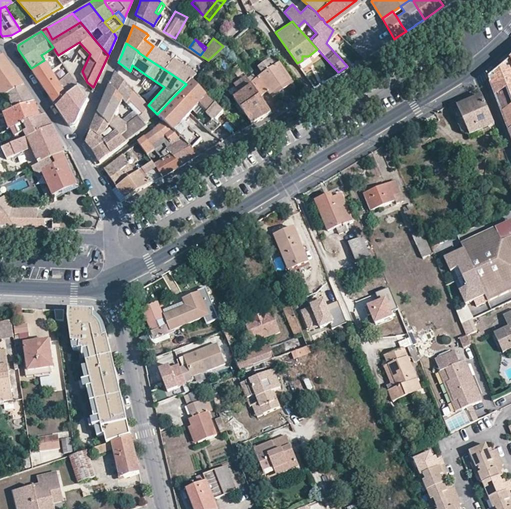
[(153,46),(145,57),(173,75),(186,84),(191,78),(195,75),(195,74),(172,57),(171,58),(153,46)]
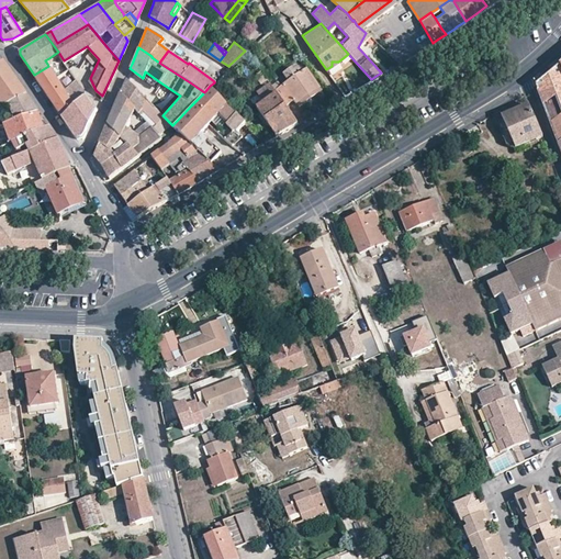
[(0,101),(2,104),(7,101),(25,92),(9,69),(2,59),(0,60),(0,101)]
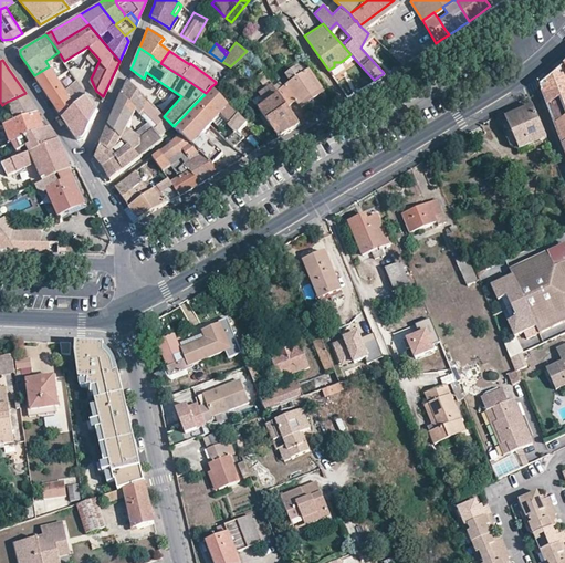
[(270,82),(276,89),(282,85),(264,60),(259,64),(262,70),(270,82)]
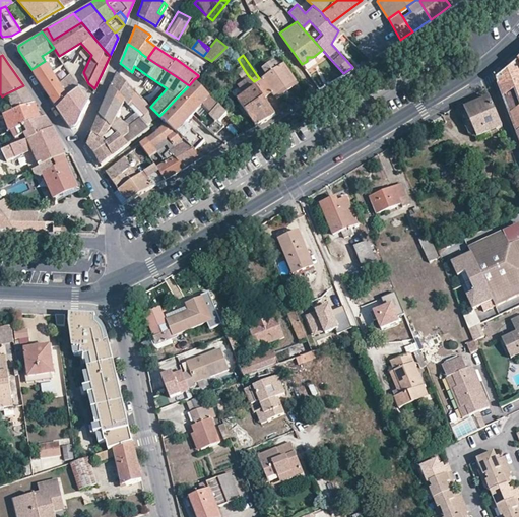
[(495,76),(516,130),(518,127),(518,62),(517,58),(504,69),(495,76)]
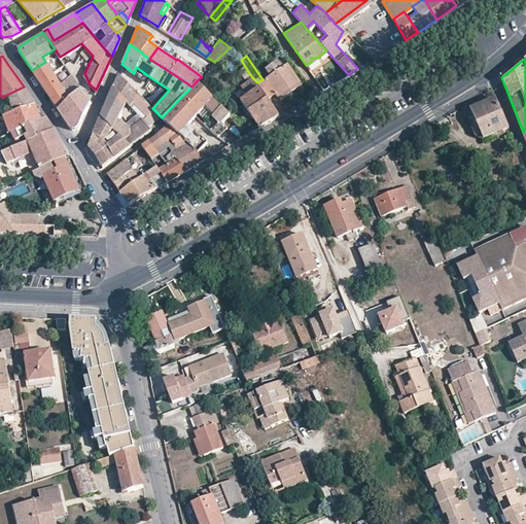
[(257,82),(266,97),(274,92),(279,97),(301,82),(286,62),(282,65),(278,61),(274,63),(273,61),(265,67),(270,74),(263,79),(257,82)]
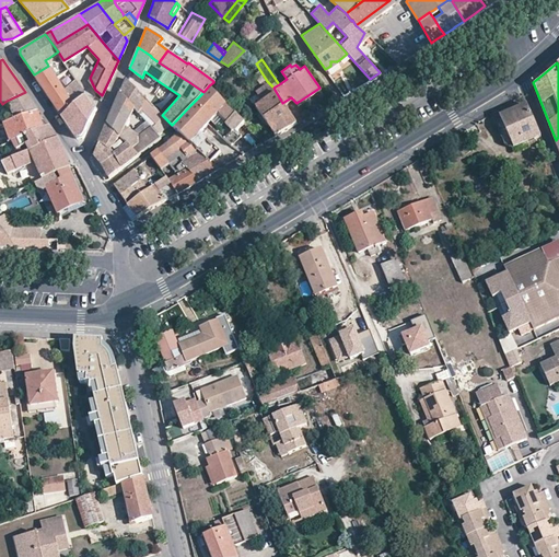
[(46,92),(60,115),(73,103),(62,88),(55,76),(48,66),(34,74),(46,92)]
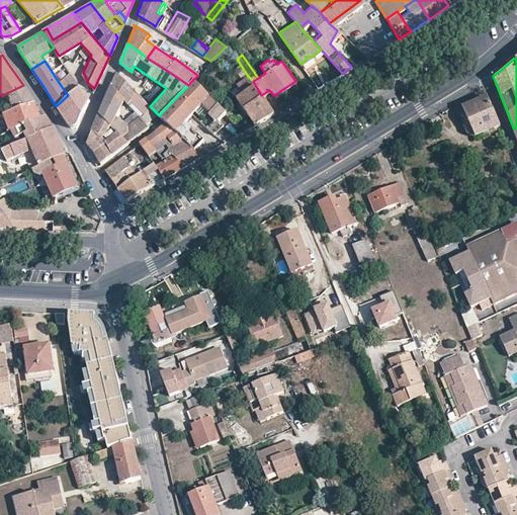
[(115,71),(126,81),(128,78),(130,76),(132,72),(119,63),(115,71)]
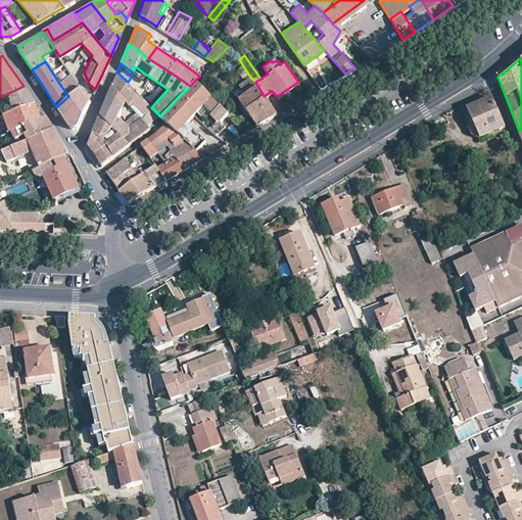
[(232,81),(235,86),(244,80),(249,76),(242,64),(236,69),(240,75),(232,81)]
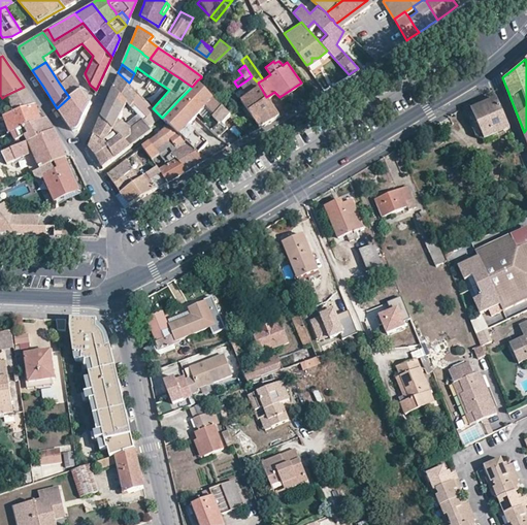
[(126,100),(131,106),(134,102),(146,115),(153,108),(137,93),(138,92),(129,83),(118,72),(114,80),(112,86),(126,100)]
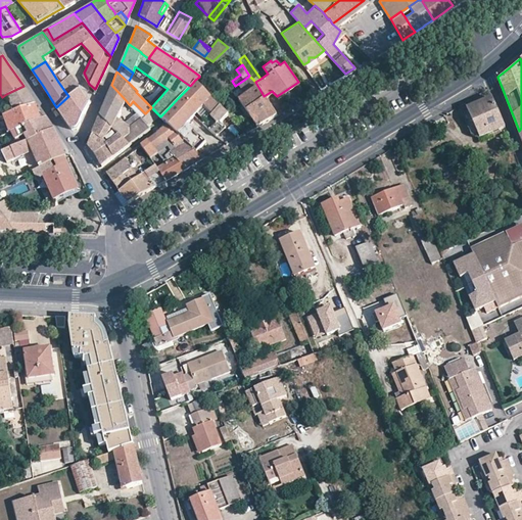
[(58,82),(68,96),(80,86),(70,73),(58,82)]
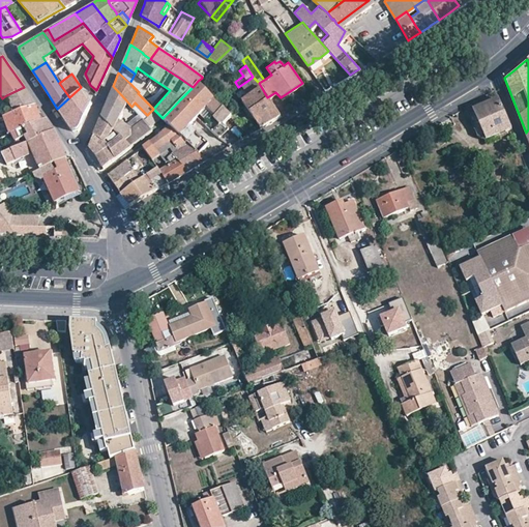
[(234,90),(259,126),(263,124),(280,115),(267,97),(259,83),(253,77),(247,81),(238,87),(234,90)]
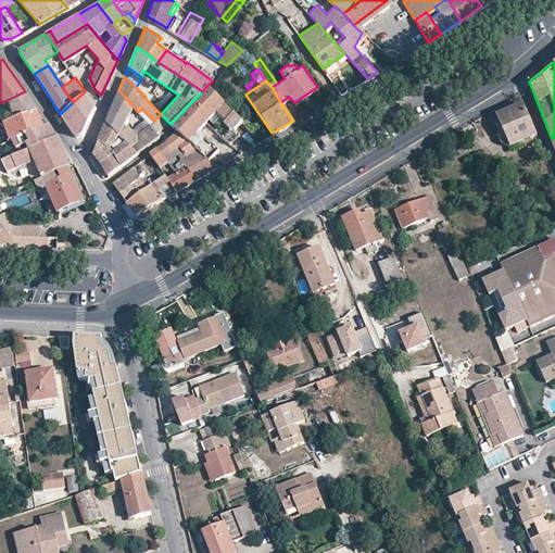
[(189,104),(205,121),(216,110),(226,118),(223,121),(230,127),(234,128),(241,120),(232,111),(207,85),(202,91),(189,104)]
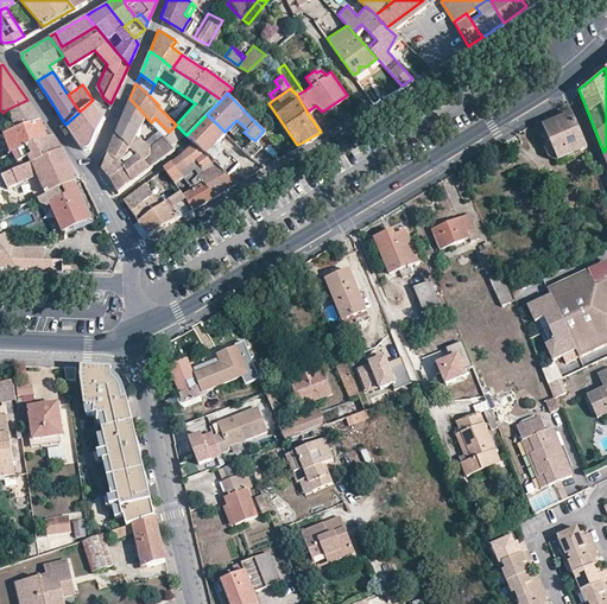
[(144,163),(149,166),(174,147),(170,144),(171,142),(163,134),(150,145),(144,141),(134,135),(145,115),(130,99),(121,116),(115,133),(127,145),(130,146),(131,148),(133,151),(136,153),(138,156),(141,159),(144,163)]
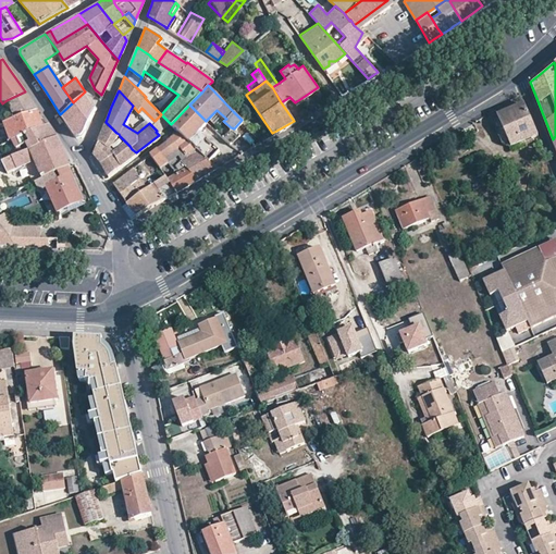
[(7,100),(14,117),(36,108),(31,99),(25,91),(7,100)]
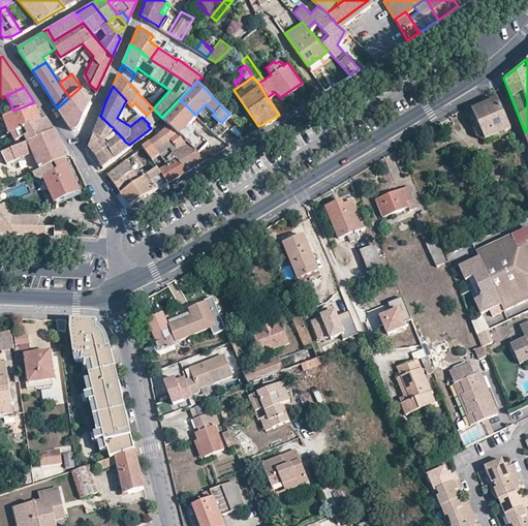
[(57,109),(69,125),(69,126),(70,127),(71,128),(73,128),(75,128),(76,127),(78,125),(84,113),(90,101),(81,87),(69,97),(57,109)]
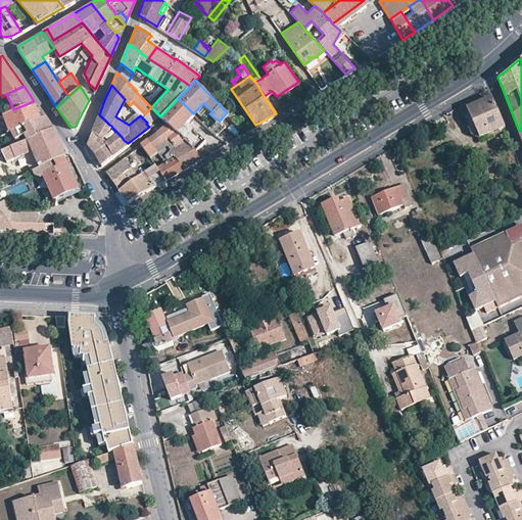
[(490,94),(465,105),(466,107),(463,108),(462,113),(470,131),(473,132),(476,131),(478,134),(504,123),(490,94)]
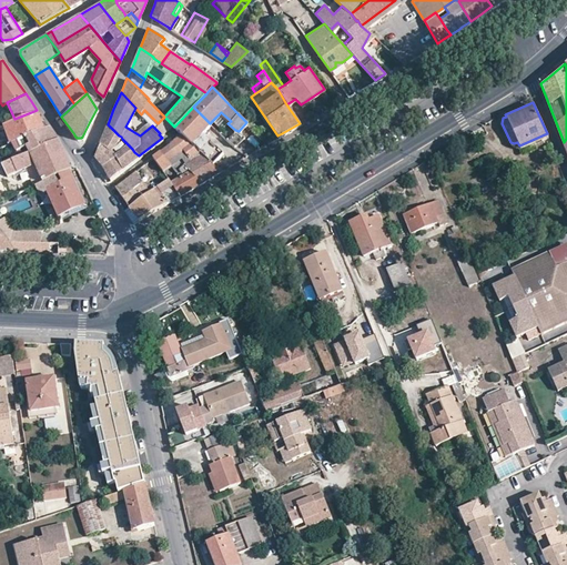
[(190,142),(212,163),(223,152),(204,134),(201,132),(210,123),(193,107),(174,127),(181,133),(190,142)]
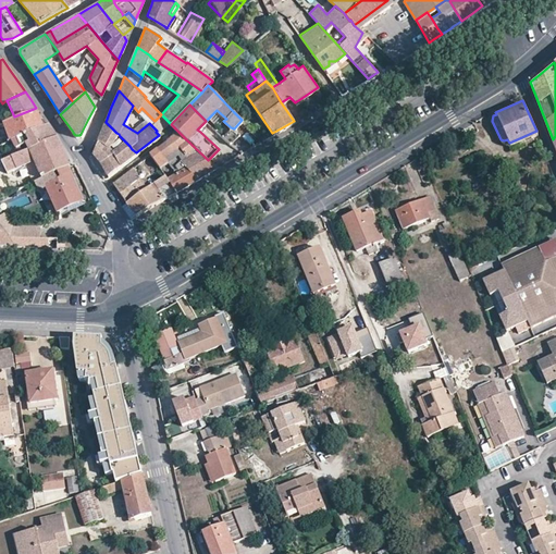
[(2,121),(9,138),(10,138),(47,123),(42,117),(36,108),(14,117),(2,121)]
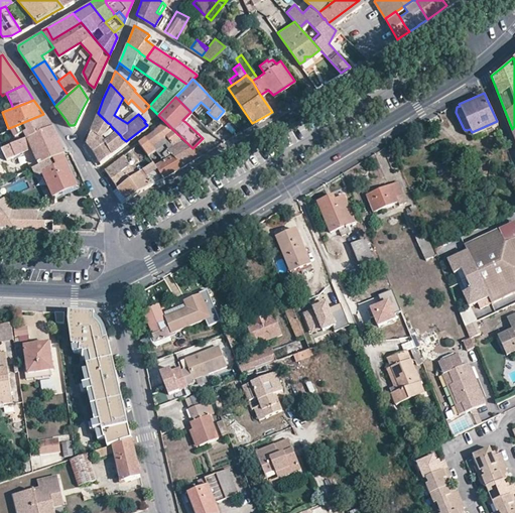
[(122,120),(127,123),(138,114),(134,110),(122,120)]
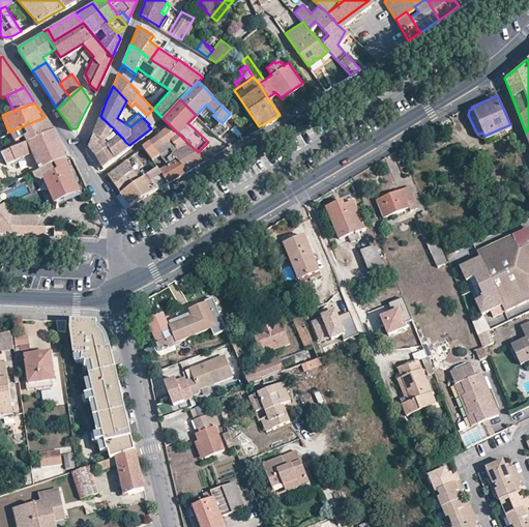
[(98,159),(103,166),(129,145),(125,142),(123,139),(120,136),(118,134),(116,132),(114,129),(113,127),(111,126),(100,116),(88,146),(94,153),(95,154),(98,159)]
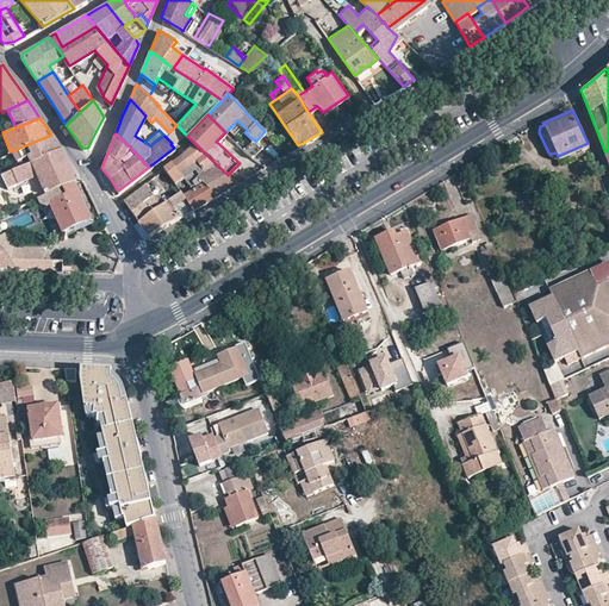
[(17,160),(20,166),(31,162),(43,157),(43,156),(61,149),(57,143),(51,135),(11,151),(16,160),(17,160)]
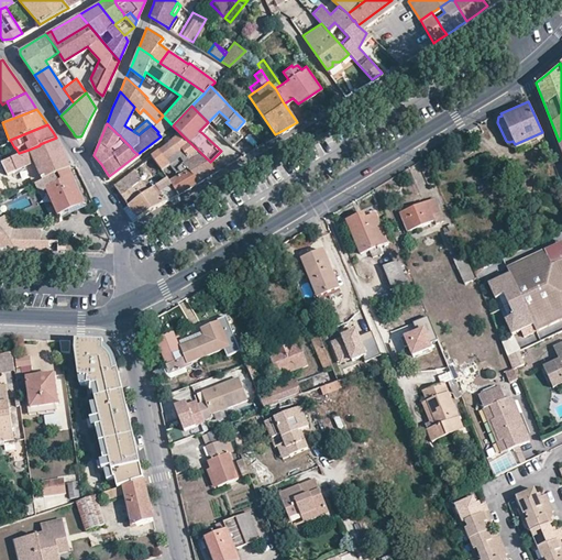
[(244,136),(237,130),(226,140),(233,147),(244,136)]
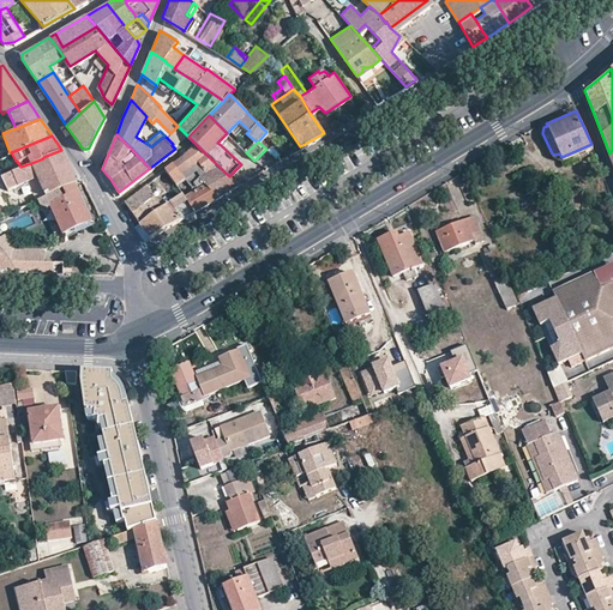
[(164,169),(175,183),(185,177),(181,173),(197,161),(205,153),(196,144),(173,162),(164,169)]
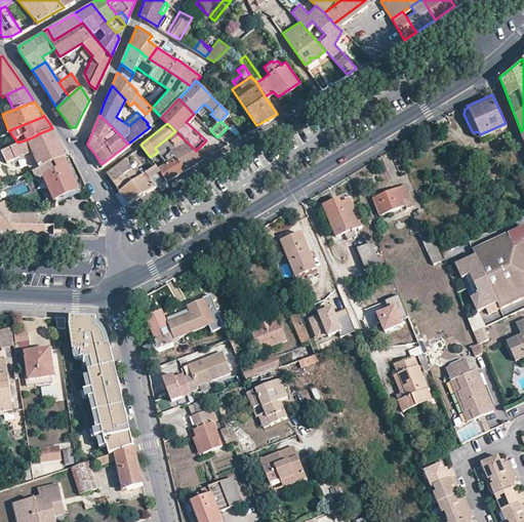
[(38,166),(39,167),(53,160),(64,156),(65,155),(65,154),(58,141),(52,128),(37,134),(37,135),(27,139),(31,150),(38,166)]
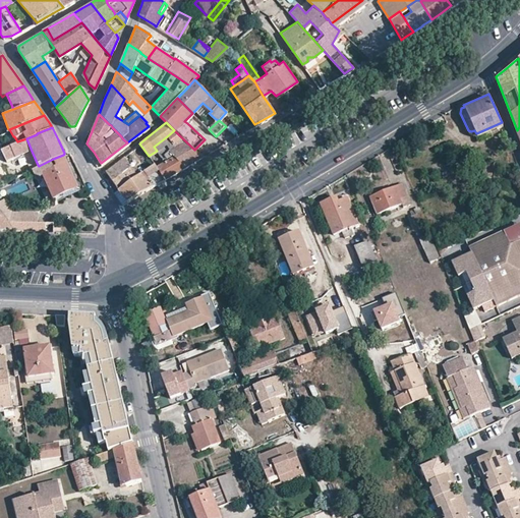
[(156,165),(163,178),(185,165),(190,162),(200,156),(197,153),(194,150),(174,130),(167,136),(173,145),(174,147),(170,149),(168,150),(164,154),(163,155),(162,156),(161,157),(162,159),(163,161),(156,165)]
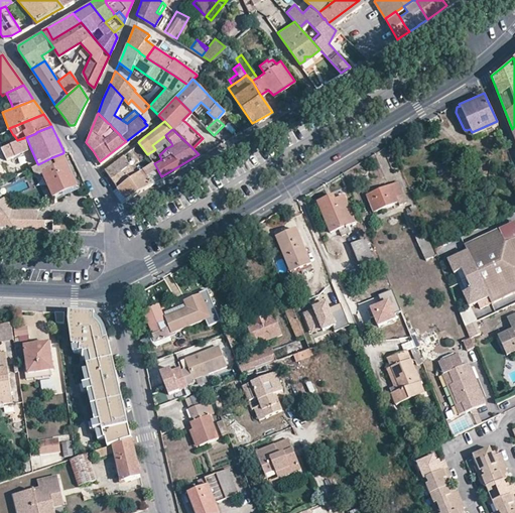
[(3,146),(8,156),(30,147),(26,137),(17,140),(11,143),(10,143),(3,146)]
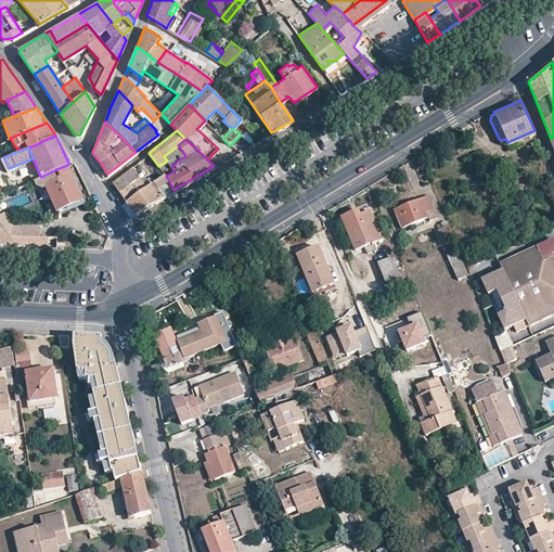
[(28,174),(35,171),(30,161),(25,163),(28,174)]
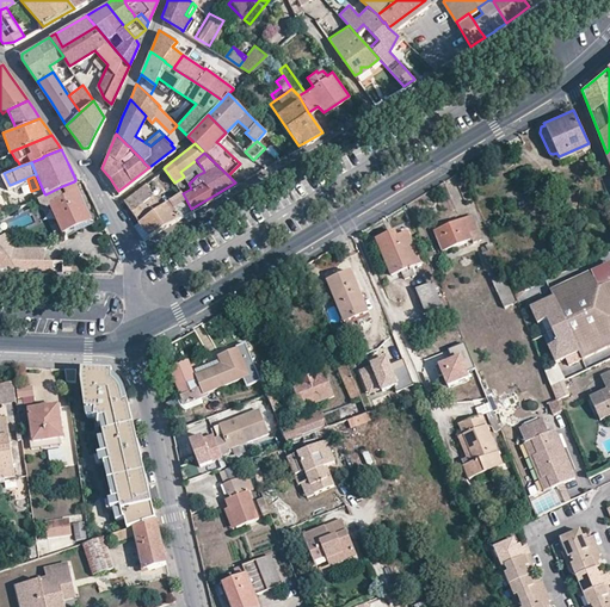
[(48,203),(61,230),(90,218),(74,181),(62,186),(67,194),(50,202),(48,203)]
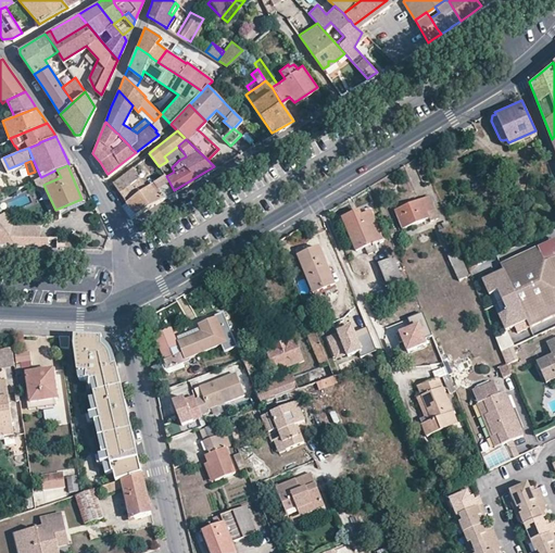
[(112,181),(125,201),(146,186),(142,181),(141,179),(138,176),(138,175),(133,166),(112,181)]
